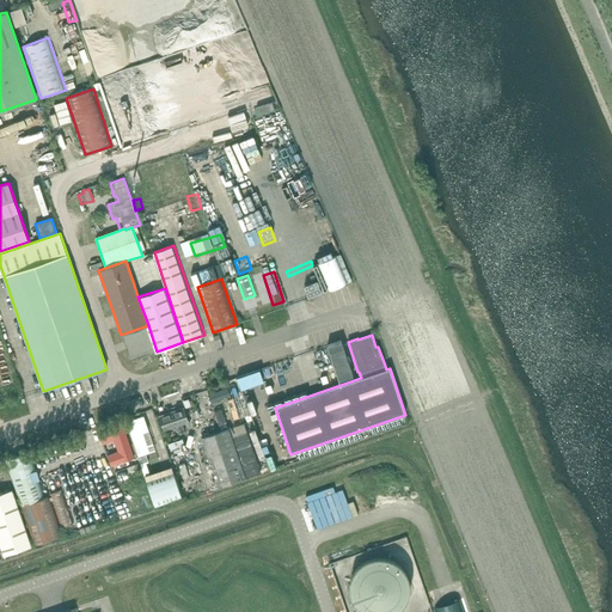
[(353,375),(342,343),(341,341),(328,346),(340,380),(353,375)]
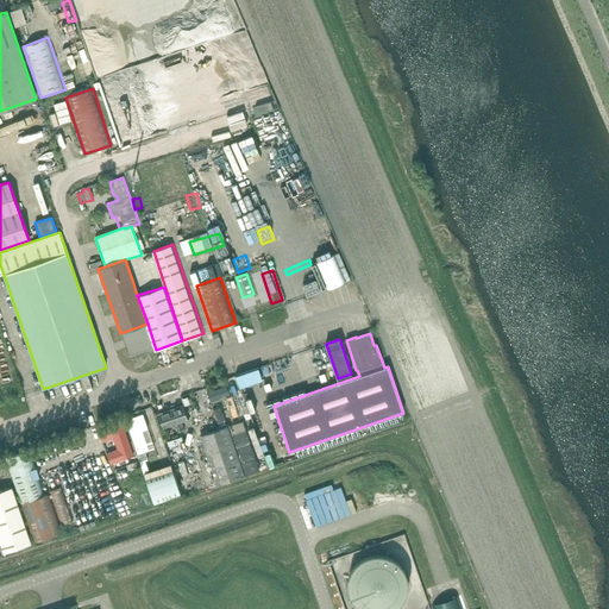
[(296,364),(289,365),(290,376),(305,375),(303,363),(296,364)]
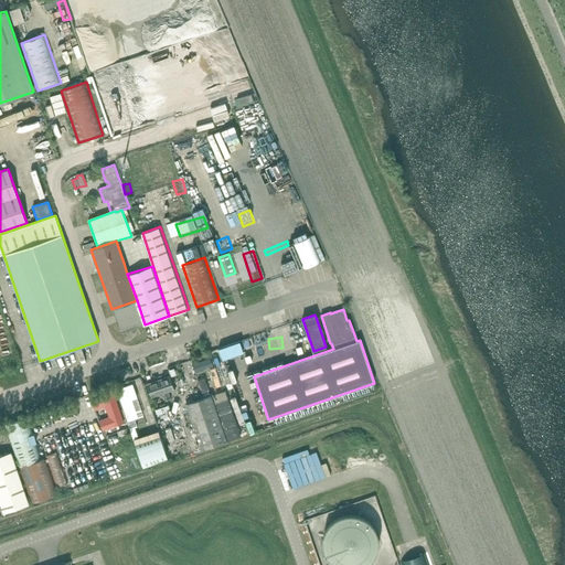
[(222,359),(243,352),(240,341),(219,349),(222,359)]
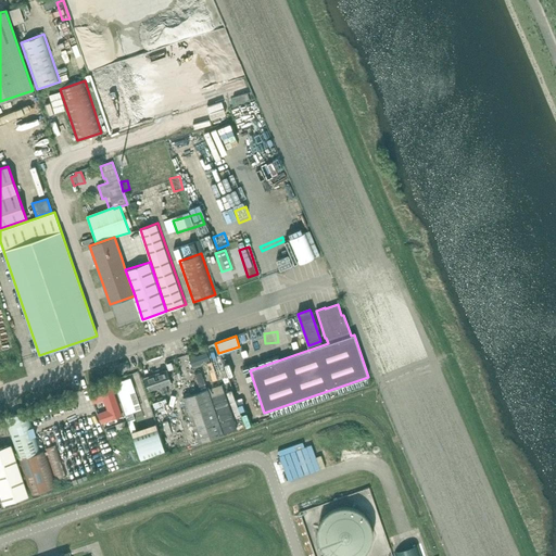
[(199,353),(201,363),(219,356),(216,348),(199,353)]
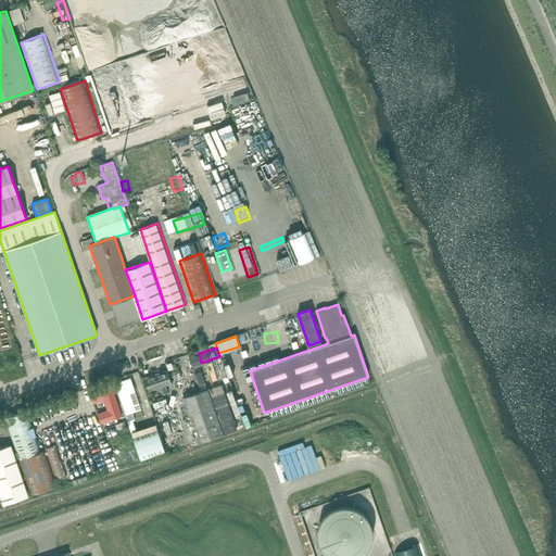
[(166,386),(171,383),(166,371),(146,378),(150,391),(160,388),(162,394),(168,392),(166,386)]
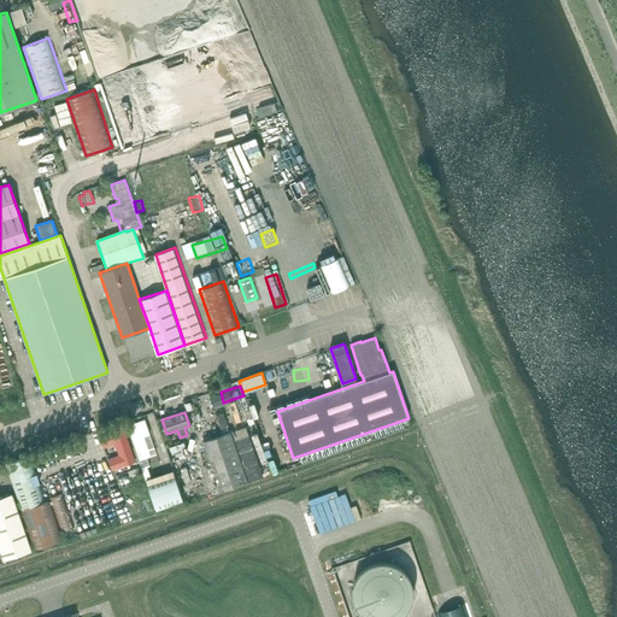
[(159,463),(156,452),(142,416),(125,422),(135,447),(142,469),(159,463)]
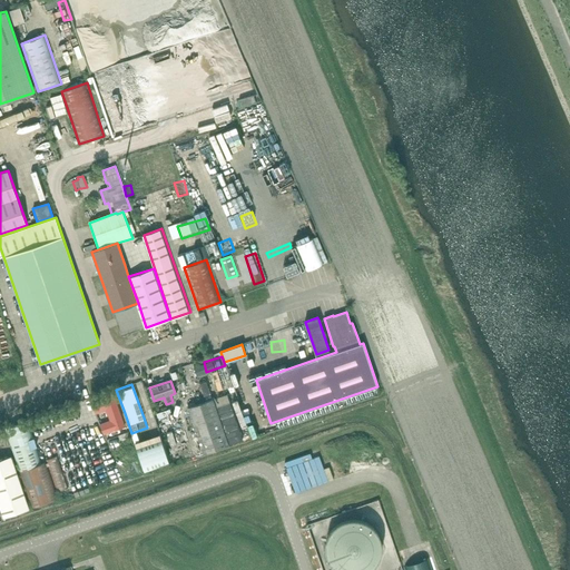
[(227,393),(213,399),(229,445),(244,440),(227,393)]
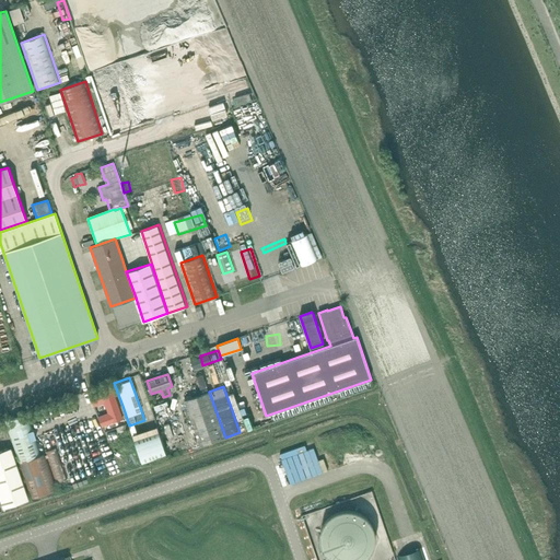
[(120,419),(123,419),(112,388),(91,395),(94,406),(105,401),(112,422),(117,420),(118,423),(121,422),(120,419)]
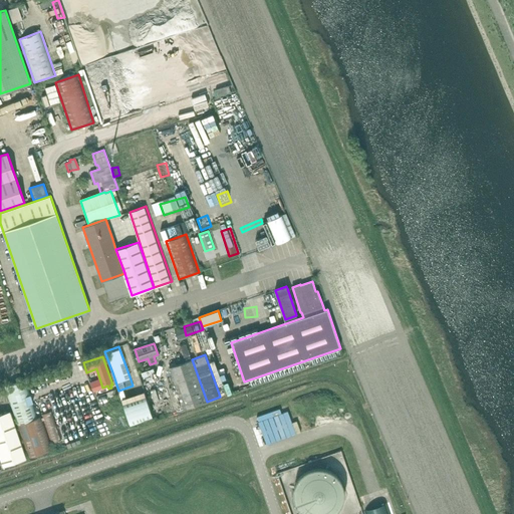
[(184,410),(207,402),(192,359),(169,367),(184,410)]
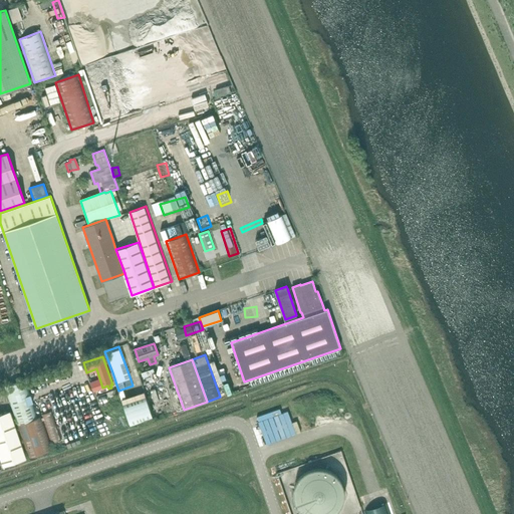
[(163,364),(164,366),(150,370),(154,383),(171,378),(167,363),(163,364)]
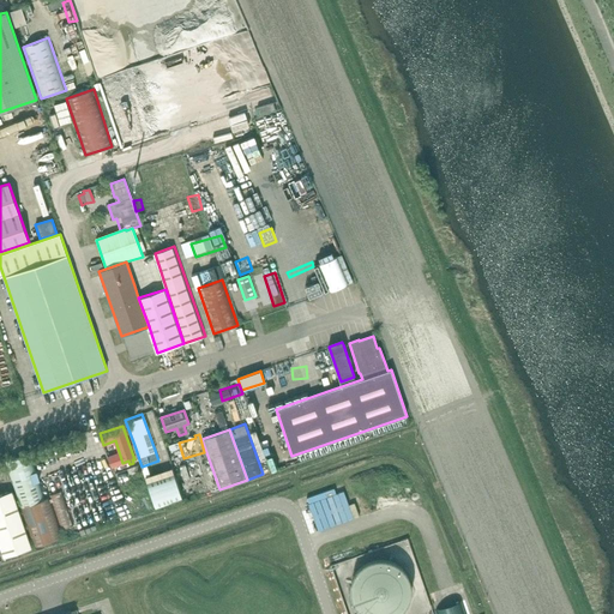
[(174,463),(184,459),(176,441),(168,445),(174,463)]
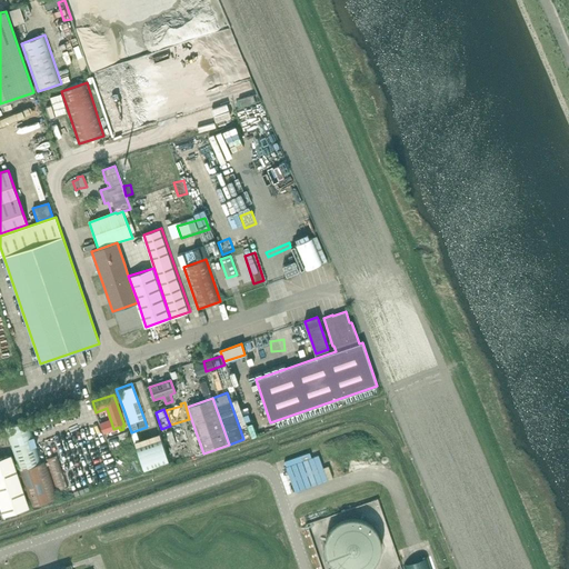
[(150,437),(161,433),(153,413),(143,417),(147,427),(150,437)]
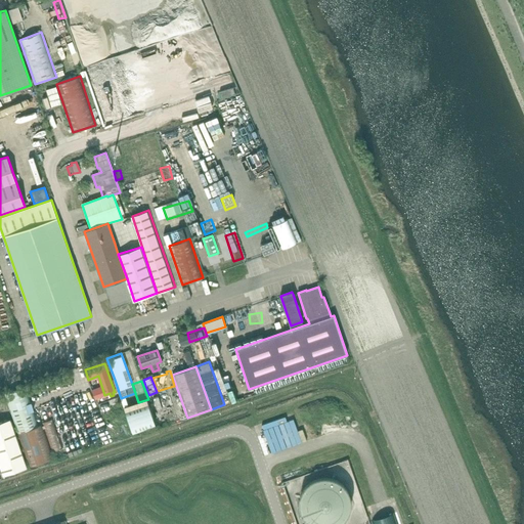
[(29,467),(54,459),(29,385),(3,393),(29,467)]
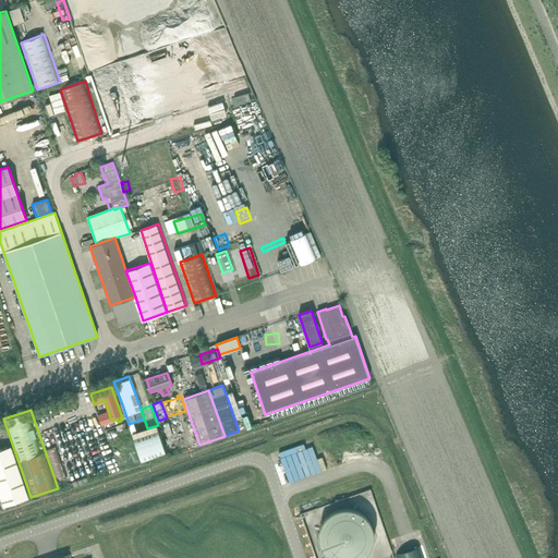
[(270,424),(268,417),(263,419),(262,414),(256,416),(259,427),(270,424)]
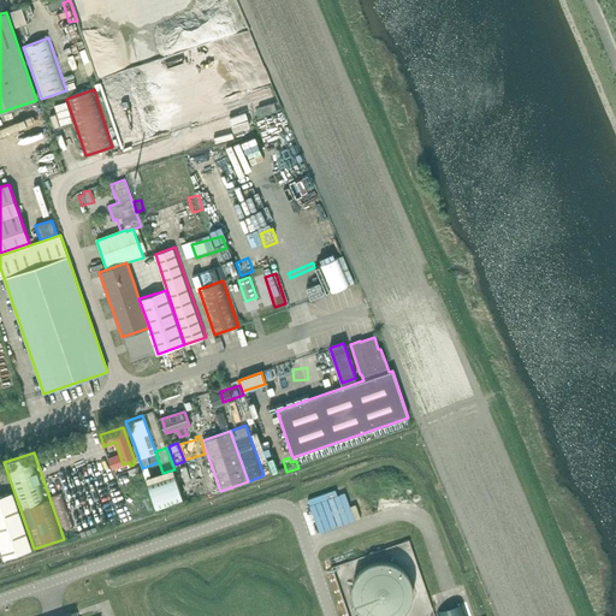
[(146,479),(163,473),(159,462),(142,468),(146,479)]
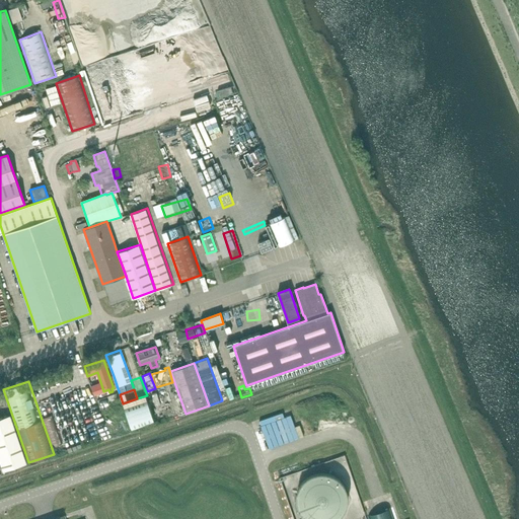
[(163,403),(169,401),(164,389),(159,391),(163,403)]
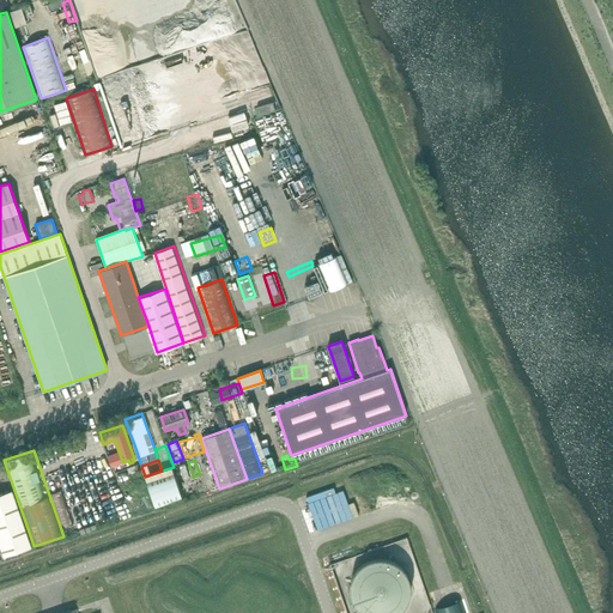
[(174,467),(145,477),(157,509),(186,499),(174,467)]
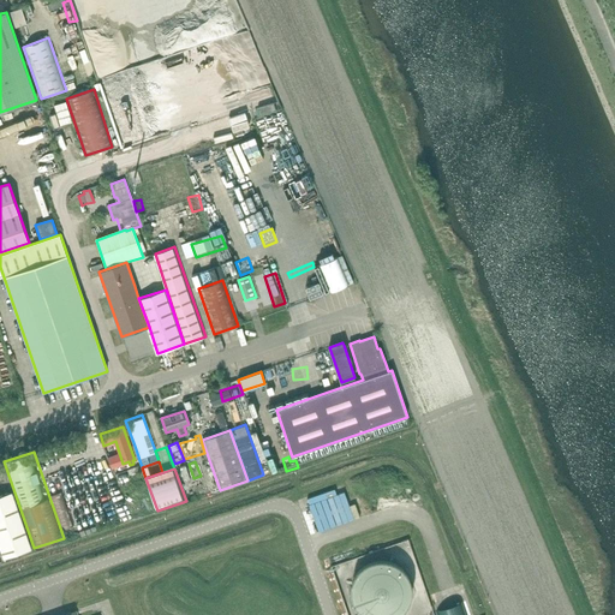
[(347,488),(317,497),(327,530),(365,519),(357,490),(348,493),(347,488)]
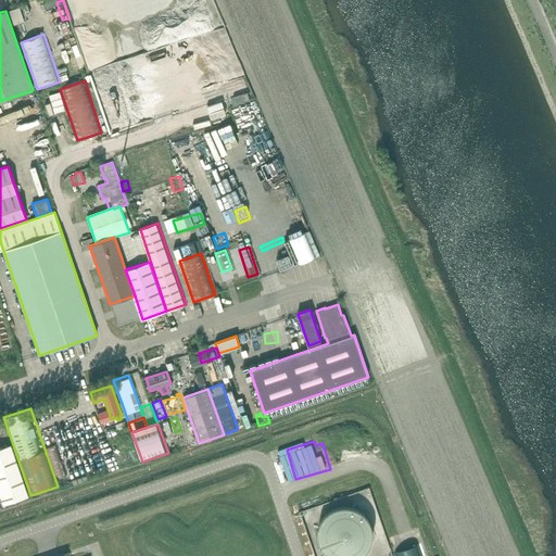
[(0,500),(1,505),(28,496),(12,444),(0,447),(0,500)]
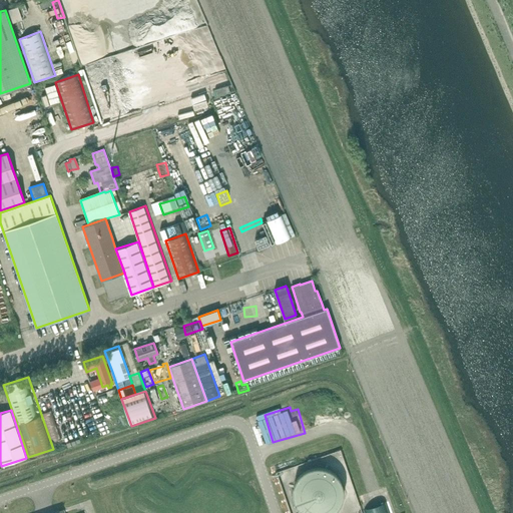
[(52,410),(42,413),(52,442),(61,439),(52,410)]
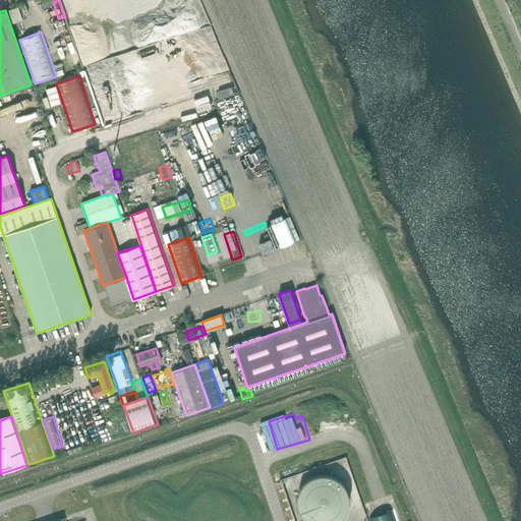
[(330,470),(326,469),(323,468),(321,468),(316,469),(312,470),(308,472),(304,474),(301,477),(299,481),(297,485),(296,489),(295,495),(296,499),(297,503),(299,507),(301,511),(304,514),(308,517),(312,518),(316,520),(321,520),(326,520),(330,518),(334,517),(338,514),(341,511),(343,507),(345,503),(346,499),(347,495),(346,489),(345,485),(343,481),(341,477),(338,474),(334,472),(330,470)]
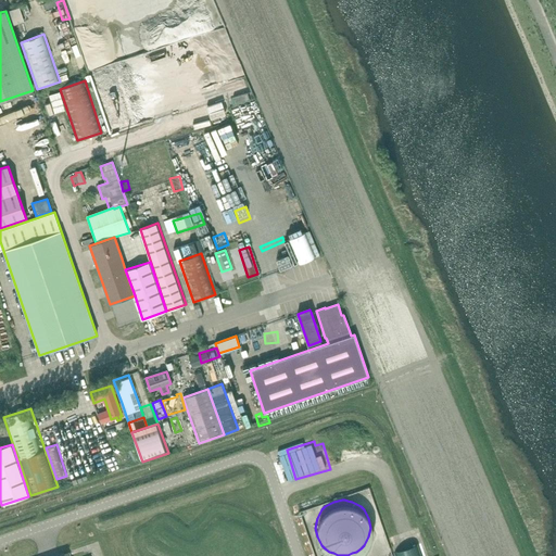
[(395,555),(420,555),(417,544),(394,552),(395,555)]
